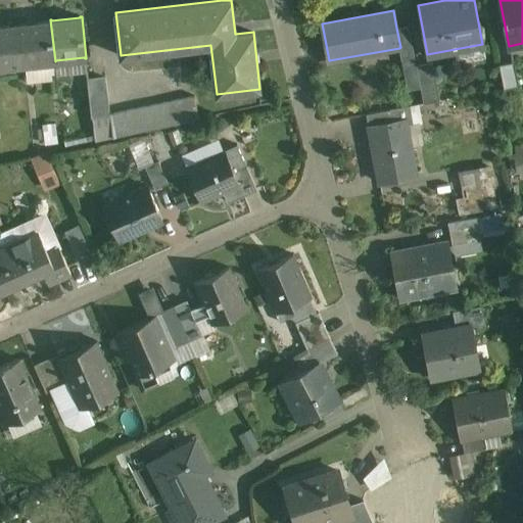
[(49,20),(20,24),(20,22),(19,22),(25,64),(26,64),(26,63),(54,60),(54,61),(55,61),(50,19),(49,19),(49,20)]
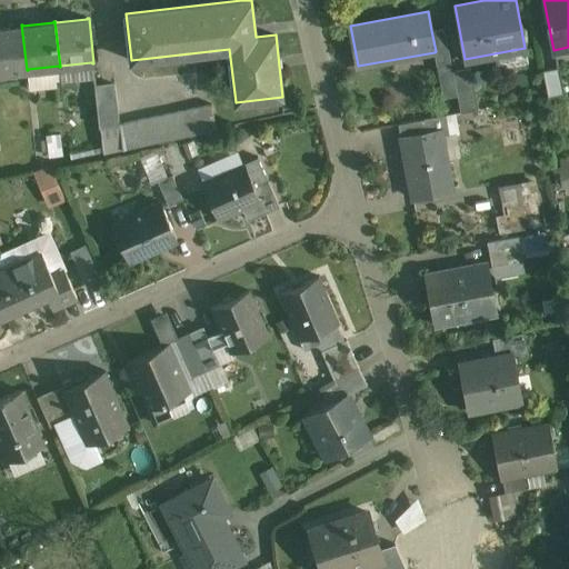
[(20,26),(0,28),(0,71),(26,69),(26,71),(27,70),(21,25),(20,25),(20,26)]
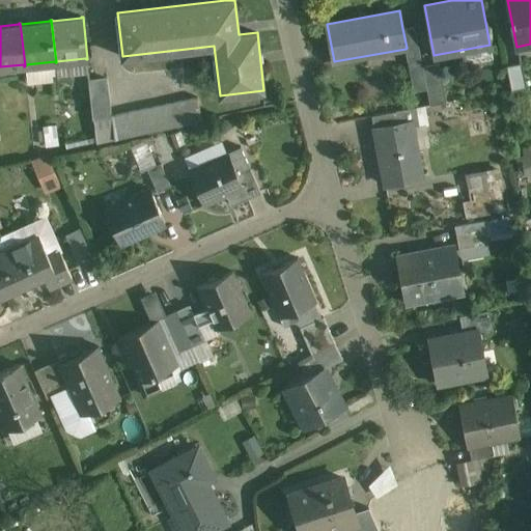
[(415,26),(402,28),(407,48),(406,49),(407,58),(420,56),(415,26)]
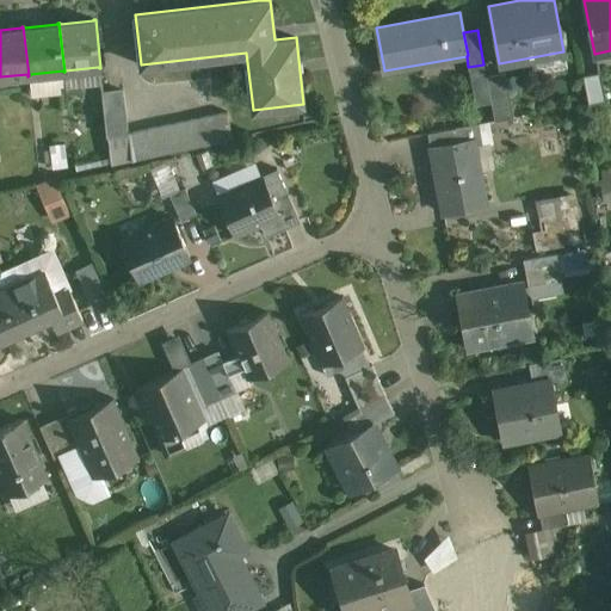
[(600,71),(584,74),(588,103),(606,99),(600,71)]
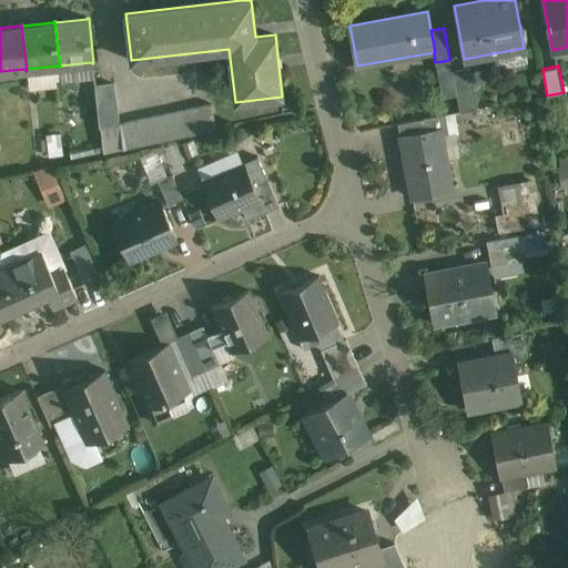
[(470,67),(452,70),(459,112),(478,109),(470,67)]
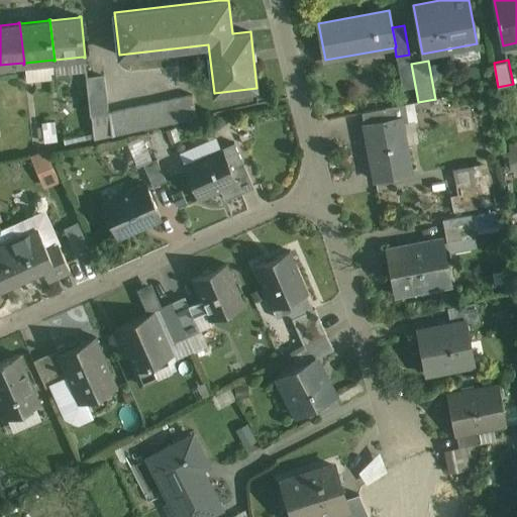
[(192,94),(109,112),(111,135),(197,117),(192,94)]
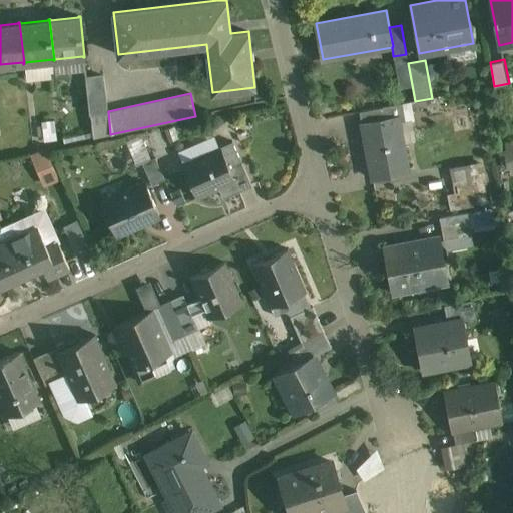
[(383,107),(360,111),(362,123),(385,119),(383,107)]
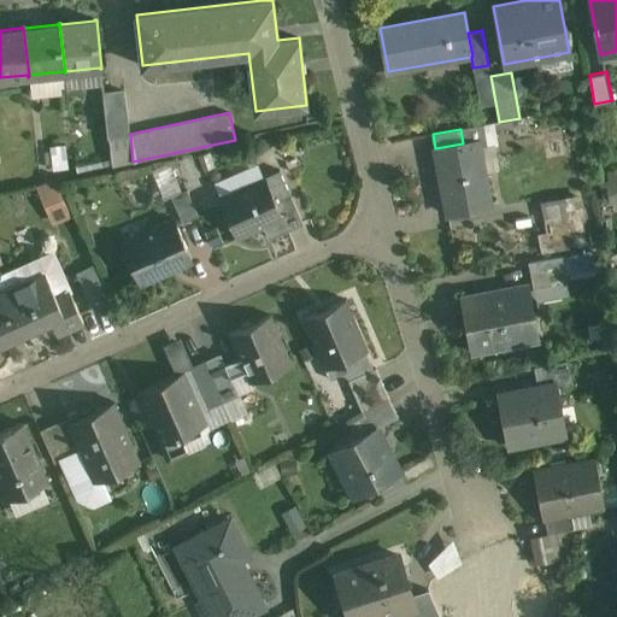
[(463,144),(435,148),(447,215),(491,206),(479,140),(463,144)]
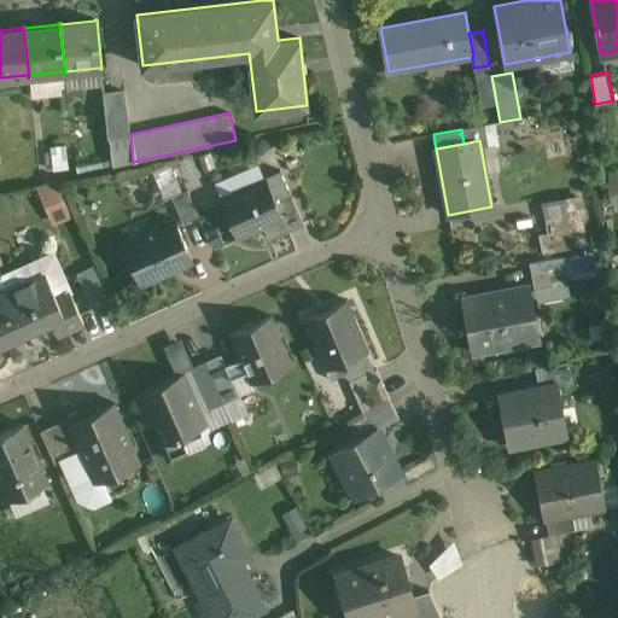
[(71,167),(70,144),(56,145),(57,168),(71,167)]
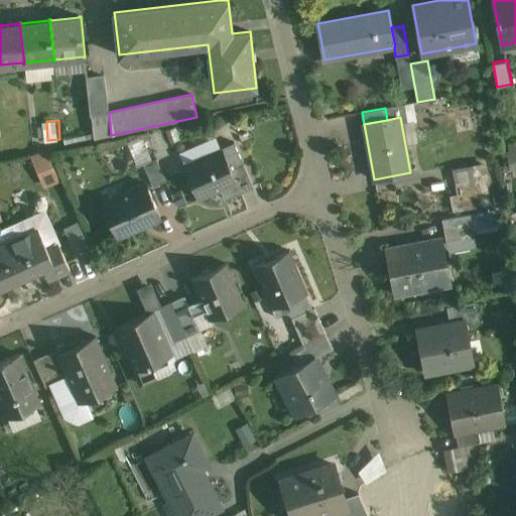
[(234,142),(221,148),(221,150),(223,149),(231,169),(243,164),(234,142)]
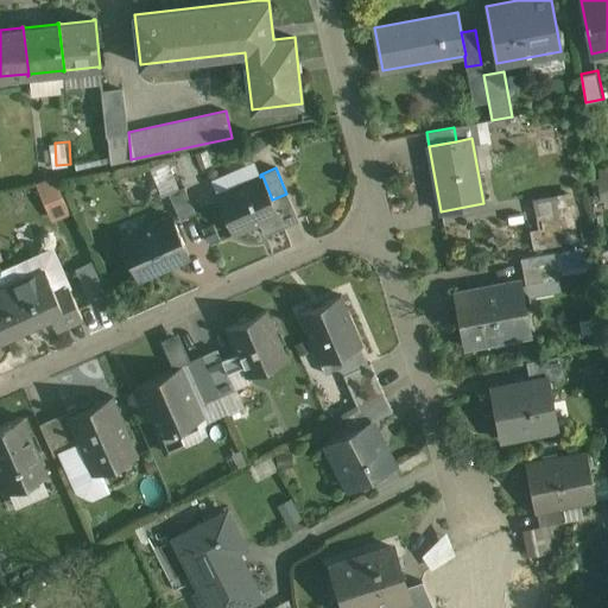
[(56,220),(75,211),(58,173),(39,182),(56,220)]
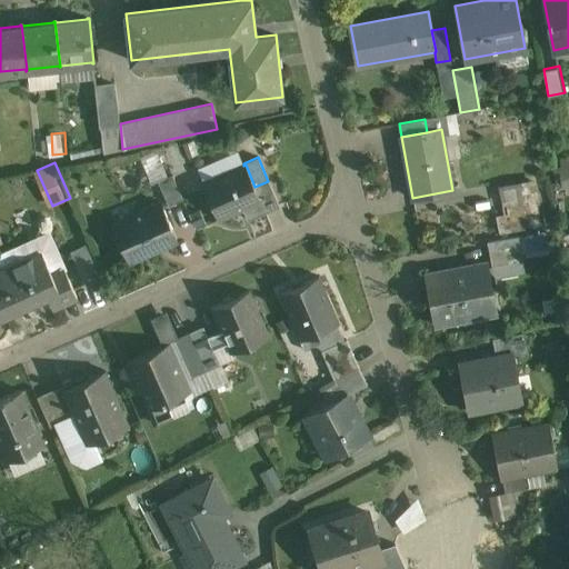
[(243,166),(205,182),(203,180),(202,180),(220,220),(221,220),(220,218),(242,208),(248,220),(249,220),(249,218),(263,211),(265,213),(266,212),(255,187),(246,165),(243,166)]
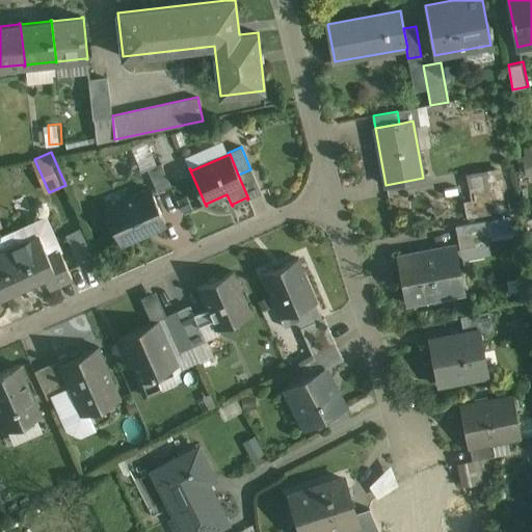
[(161,163),(148,169),(158,192),(170,186),(161,163)]
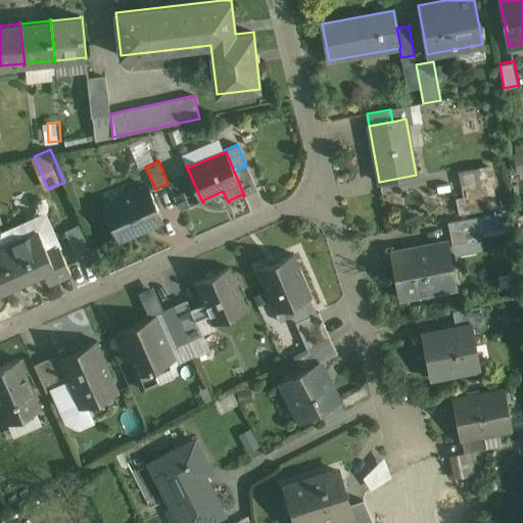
[(246,167),(234,172),(244,195),(256,190),(246,167)]
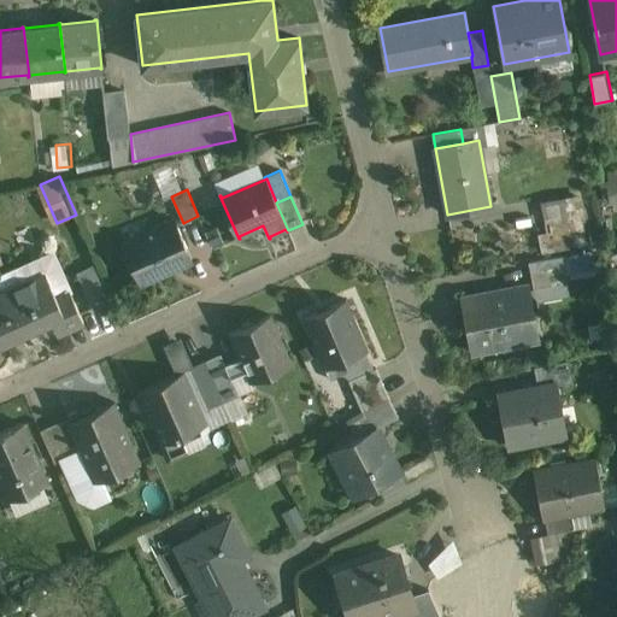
[(175,219),(123,242),(140,282),(192,259),(175,219)]
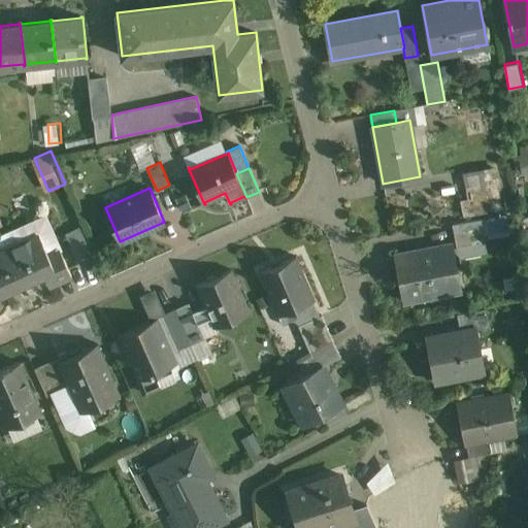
[(71,230),(81,263),(94,259),(84,226),(71,230)]
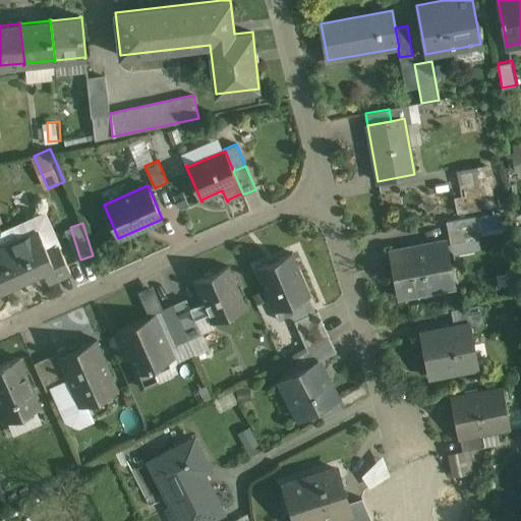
[(476,224),(448,229),(451,243),(479,238),(476,224)]
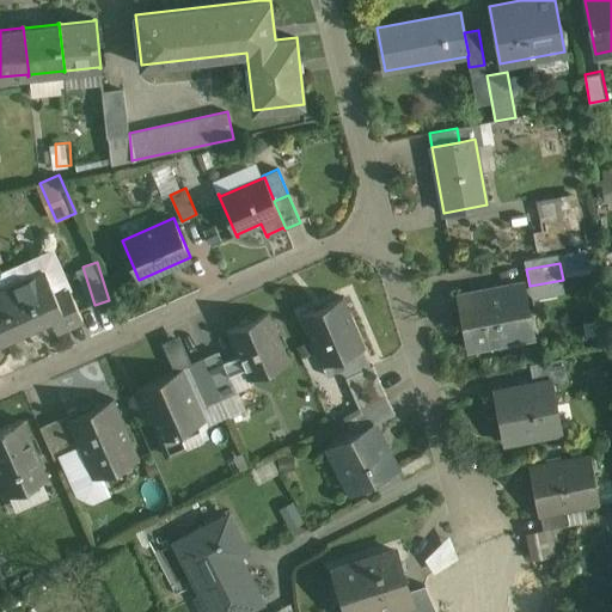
[(44,273),(2,292),(22,337),(23,337),(20,331),(50,317),(57,332),(57,331),(57,330),(81,318),(81,320),(83,320),(71,292),(56,298),(44,270),(43,270),(44,273)]
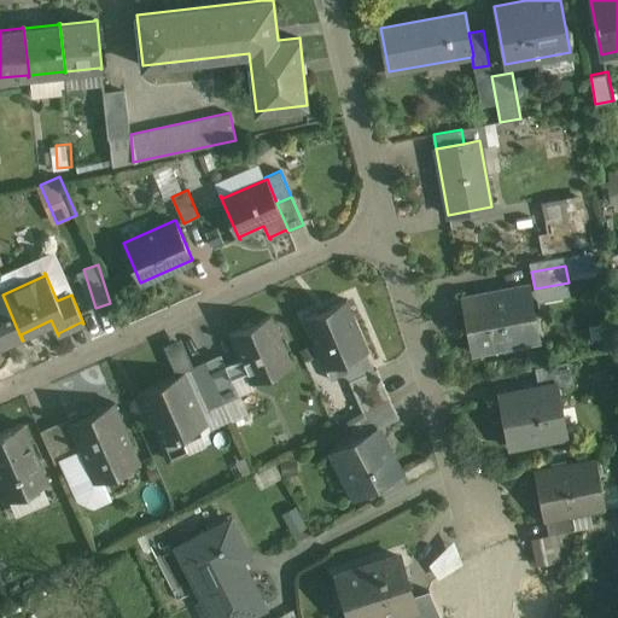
[(529,286),(462,299),(472,351),(538,338),(529,286)]
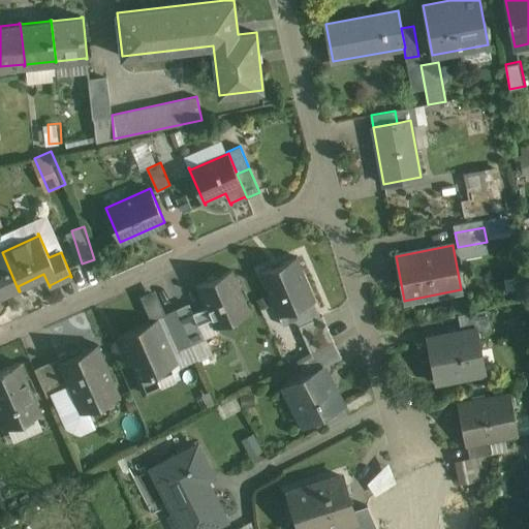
[(2,252),(0,252),(0,293),(16,287),(18,291),(19,291),(2,252)]
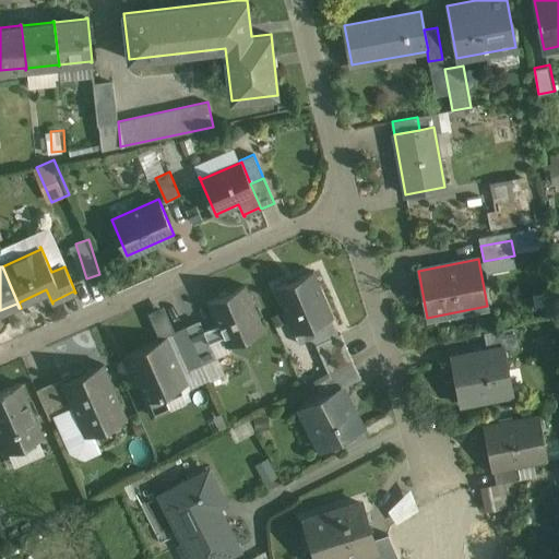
[(313,272),(275,288),(275,289),(277,289),(287,312),(286,313),(294,333),(333,317),(333,316),(331,317),(312,274),(314,273),(313,272)]
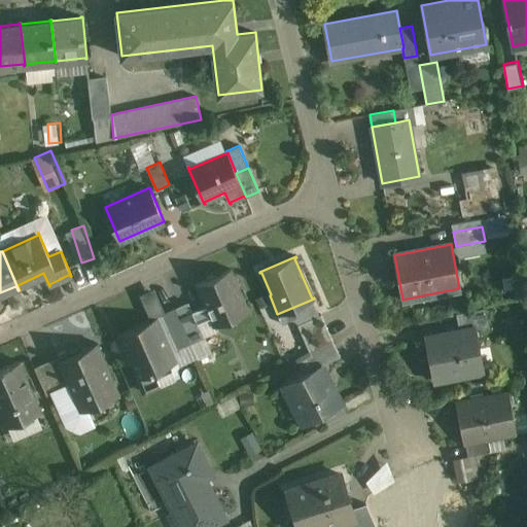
[(232,270),(196,285),(196,286),(198,286),(207,307),(211,317),(214,324),(213,325),(213,326),(249,311),(249,310),(247,310),(230,272),(232,271),(232,270)]
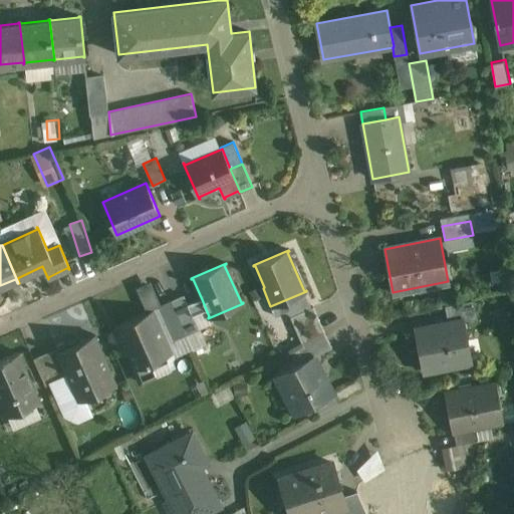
[(188,305),(184,296),(173,302),(187,334),(198,328),(192,315),(188,305)]
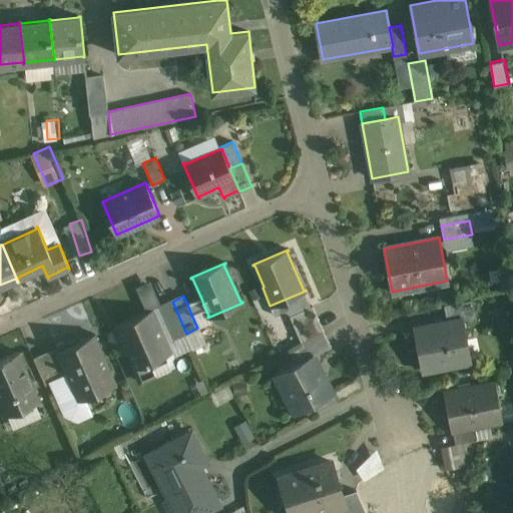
[(201,299),(187,305),(191,315),(205,309),(201,299)]
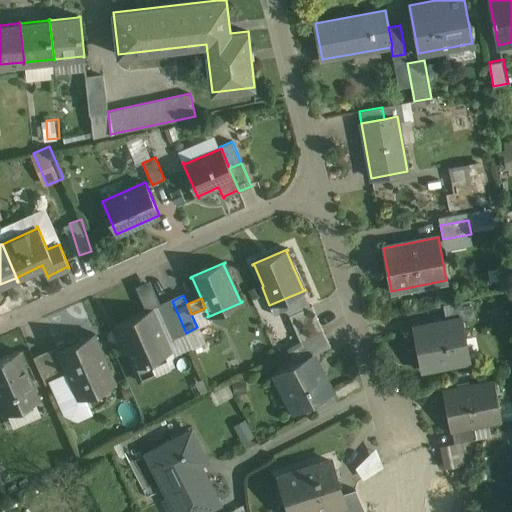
[(471,299),(443,304),(446,321),(460,318),(461,319),(474,317),(471,299)]
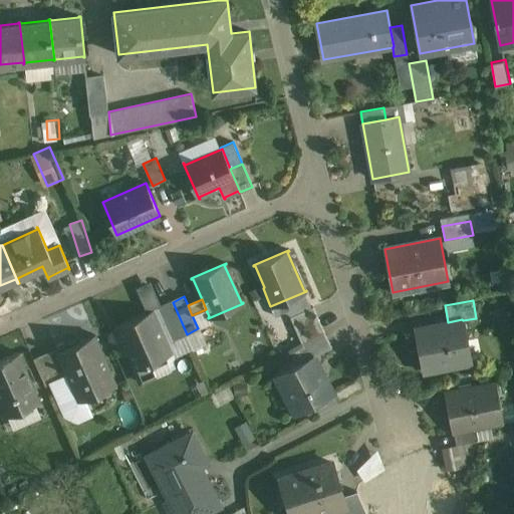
[(187,334),(173,302),(160,307),(174,339),(187,334)]
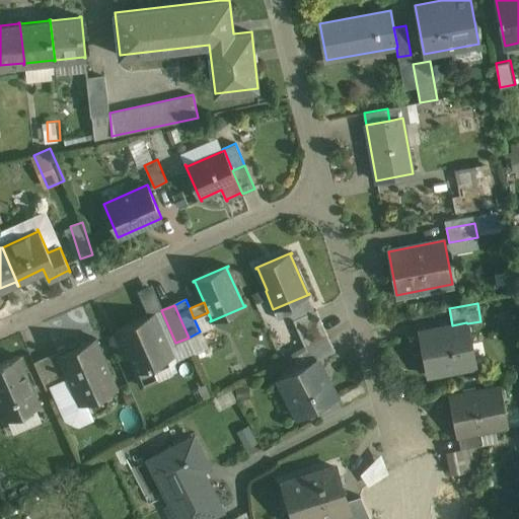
[(316,310),(294,319),(305,347),(327,336),(316,310)]
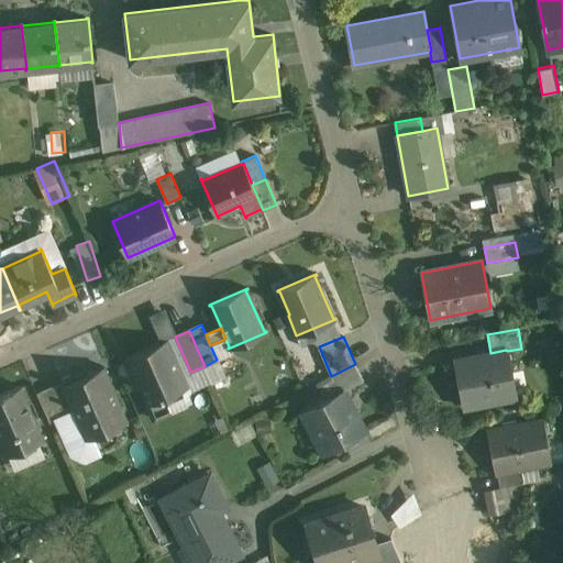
[(167,340),(127,357),(128,359),(129,359),(133,367),(131,368),(138,383),(140,382),(148,401),(146,403),(146,405),(188,386),(187,385),(186,386),(166,342),(168,341),(167,340)]
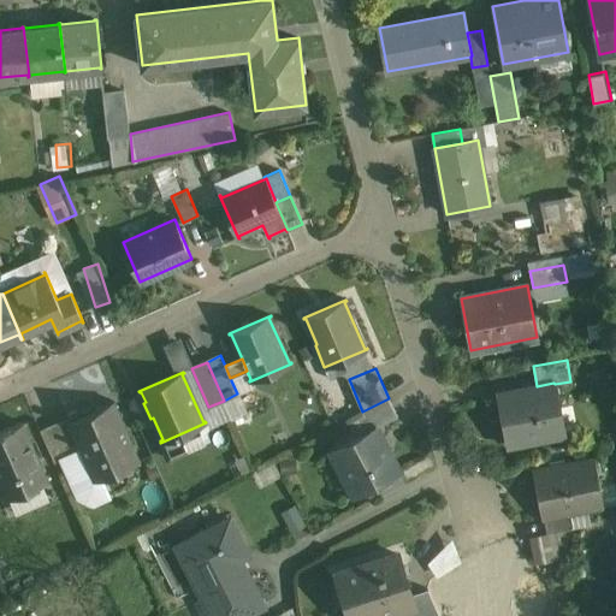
[(537,386),(499,394),(509,443),(563,432),(563,431),(560,432),(556,413),(560,412),(555,384),(554,383),(537,386)]
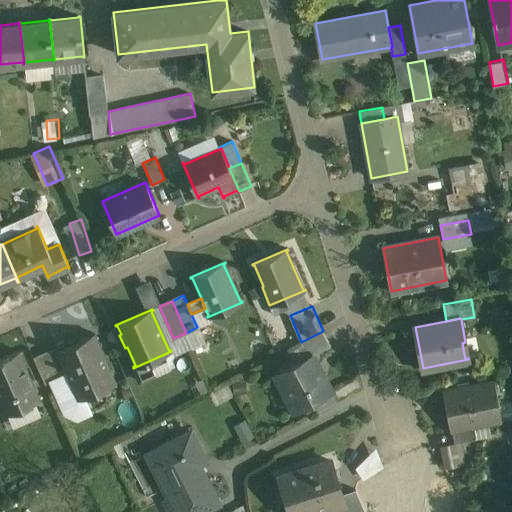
[(95,334),(58,350),(69,373),(67,374),(67,375),(78,399),(116,382),(116,381),(114,382),(93,336),(95,335),(95,334)]
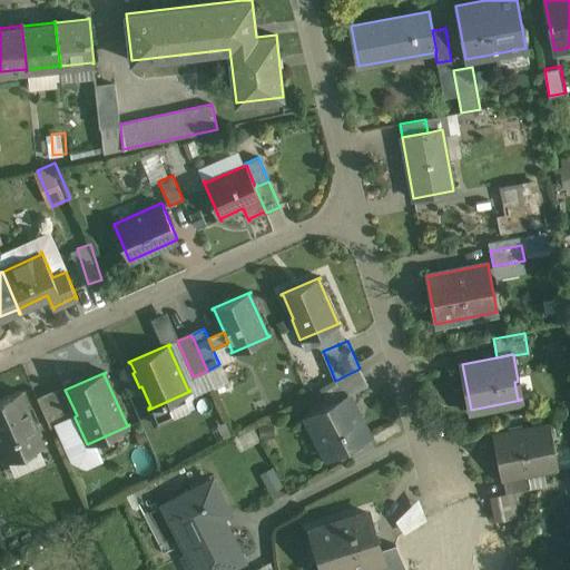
[(361,372),(336,385),(343,397),(346,395),(367,385),(361,372)]
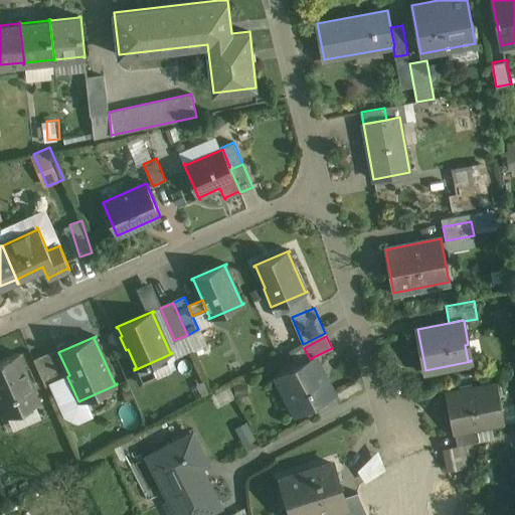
[(58,352),(47,357),(58,381),(67,377),(67,376),(69,375),(58,352)]
